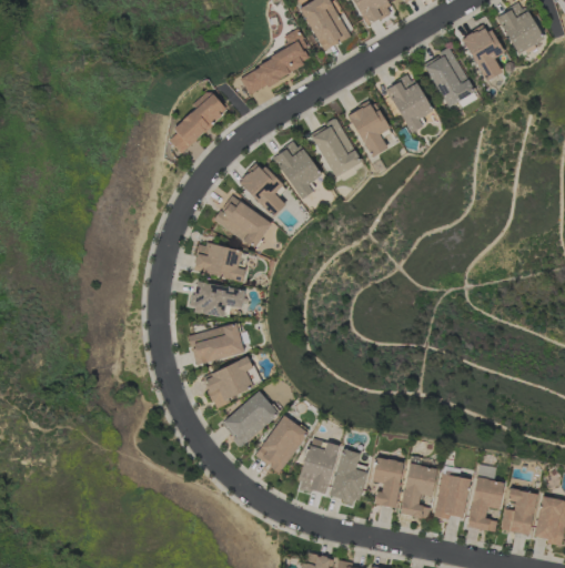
[(325,52),(351,36),(329,0),(314,0),(300,9),(325,52)]
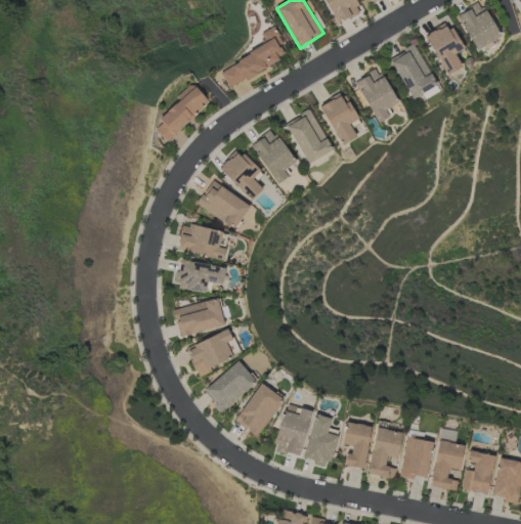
[(324,0),(339,25),(362,11),(355,0),(324,0)]
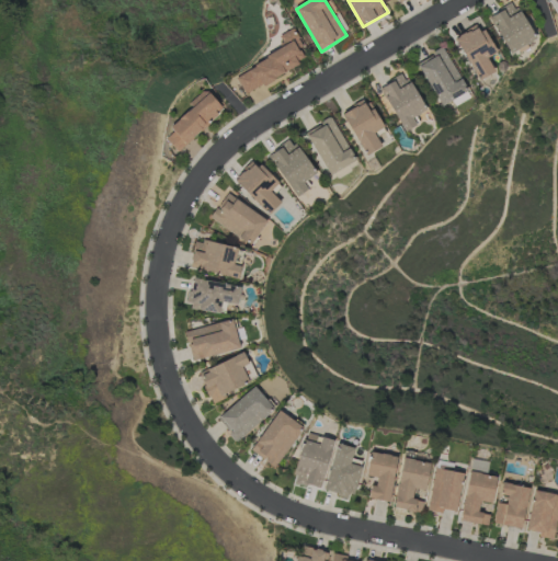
[(537,39),(516,2),(491,16),(512,54),(537,39)]
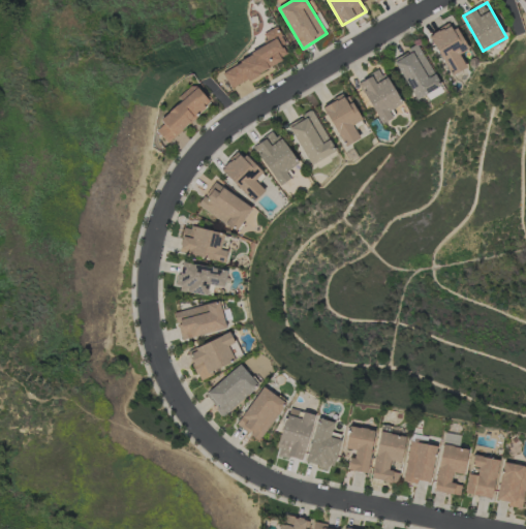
[(454,23),(430,35),(453,76),(468,68),(460,54),(468,50),(454,23)]
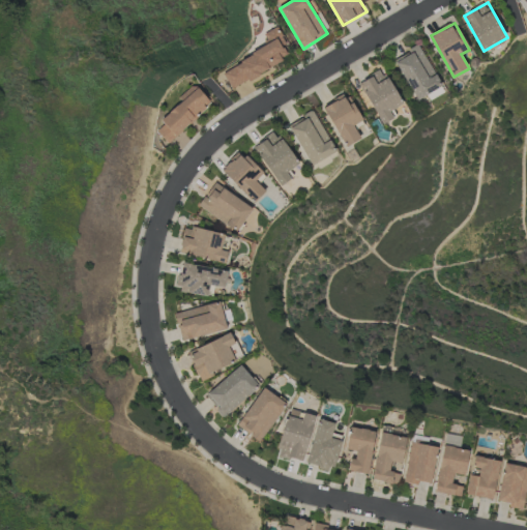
[(271,45),(224,71),(234,89),(293,55),(276,27),(265,34),(271,45)]
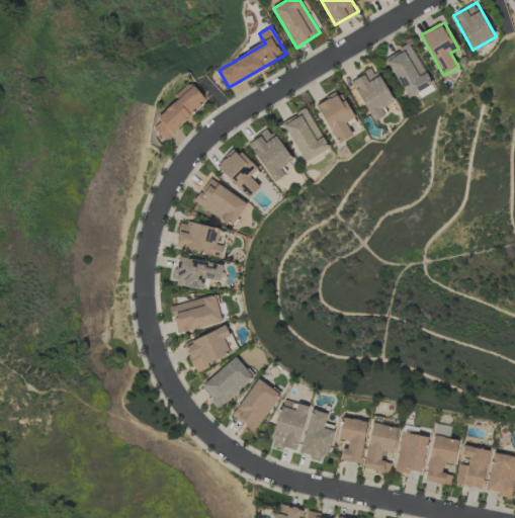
[(409,98),(434,83),(411,45),(387,59),(409,98)]
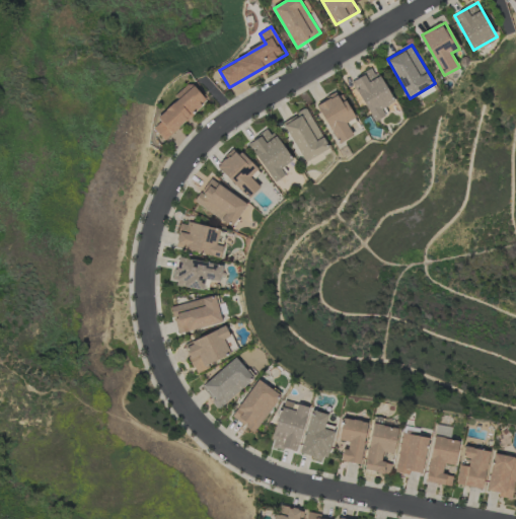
[(376,68),(353,80),(375,122),(387,116),(383,108),(394,102),(376,68)]
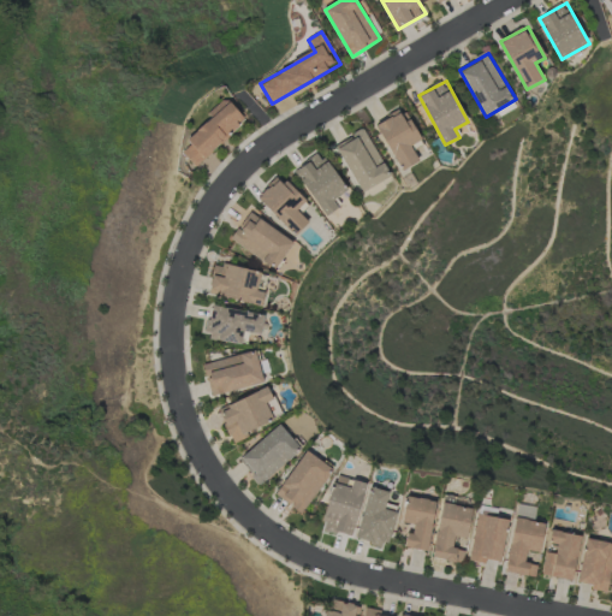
[(248,122),(227,98),(209,113),(213,118),(188,140),(192,146),(184,152),(196,166),(248,122)]
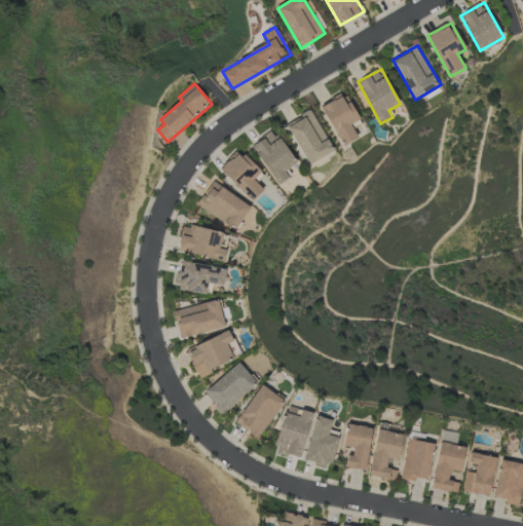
[(360,119),(345,94),(323,106),(344,146),(360,138),(352,124),(360,119)]
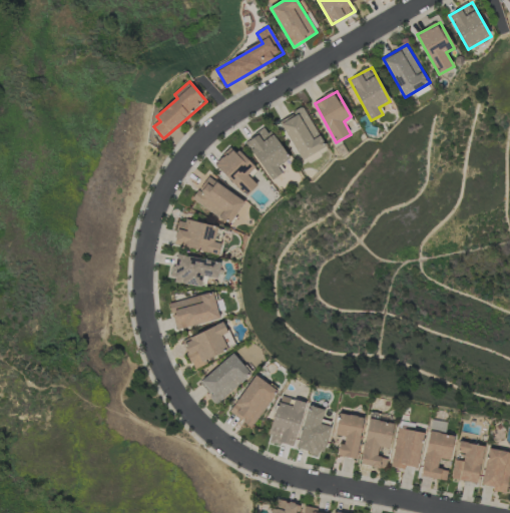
[(327,146),(305,108),(281,122),(303,160),(327,146)]
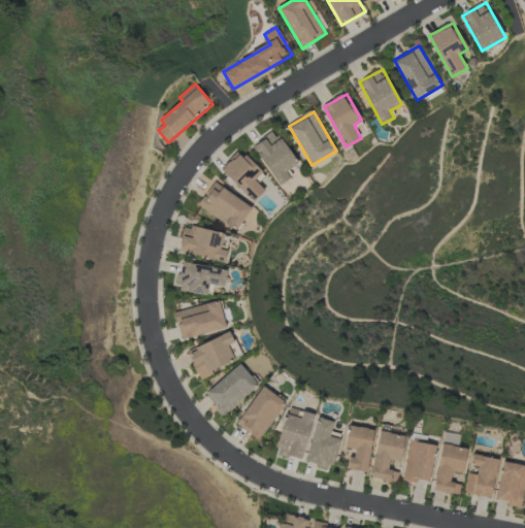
[(298,164),(277,131),(255,145),(280,186),(292,178),(288,171),(298,164)]
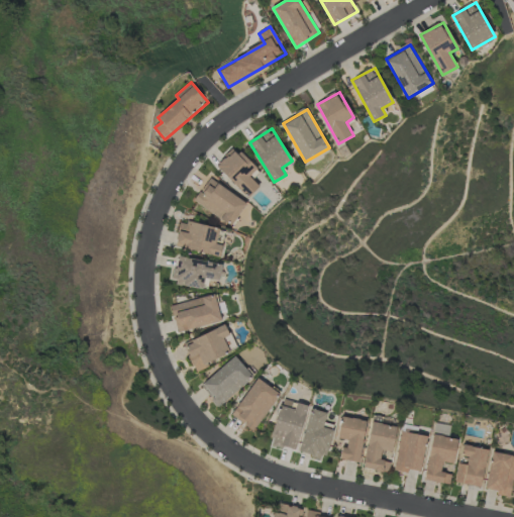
[(236,147),(218,165),(248,198),(261,187),(251,177),(259,171),(236,147)]
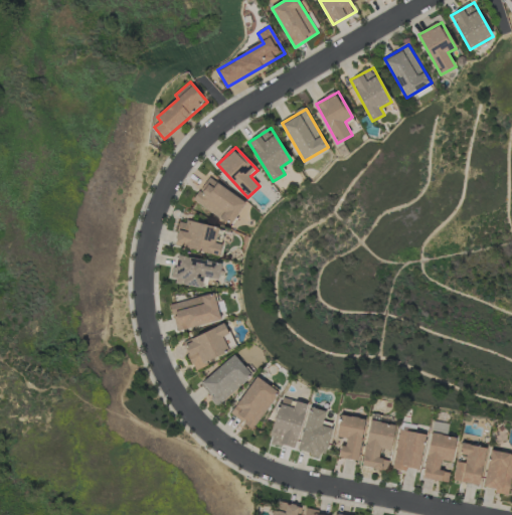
[(231,225),(246,202),(210,177),(194,200),(231,225)]
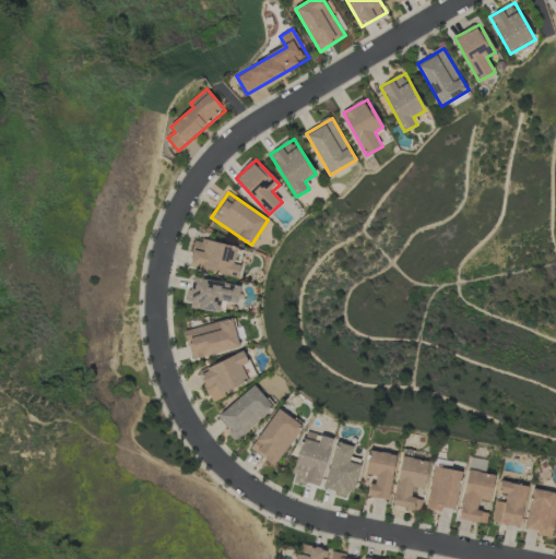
[(240,248),(197,238),(190,266),(239,277),(243,265),(237,264),(240,248)]
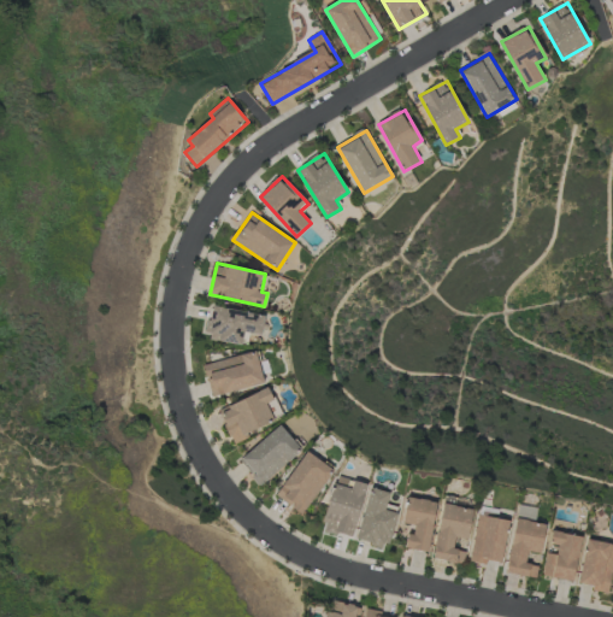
[(243,344),(245,333),(263,335),(266,315),(212,306),(207,338),(243,344)]
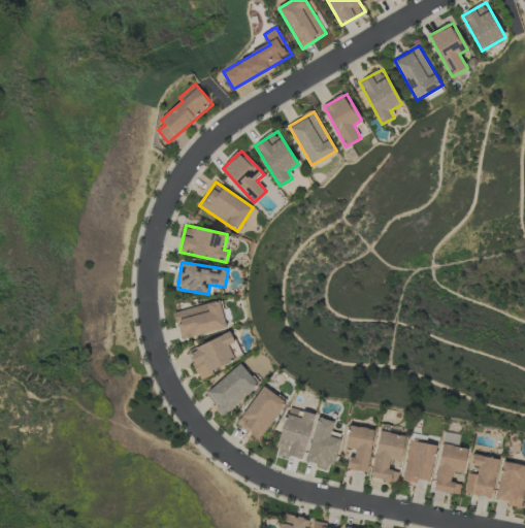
[(228,328),(221,301),(175,312),(183,339),(228,328)]
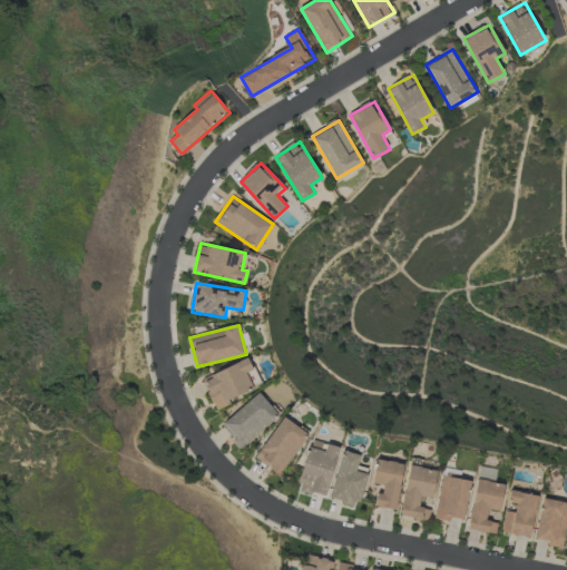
[(234,404),(232,399),(263,385),(251,357),(204,379),(217,411),(234,404)]
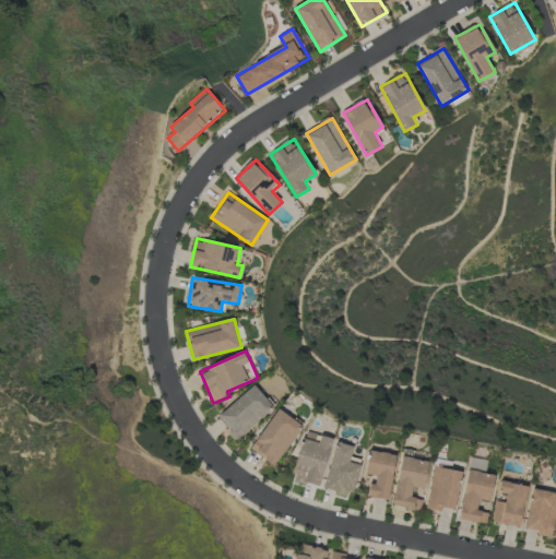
[(239,440),(275,406),(255,384),(220,418),(239,440)]
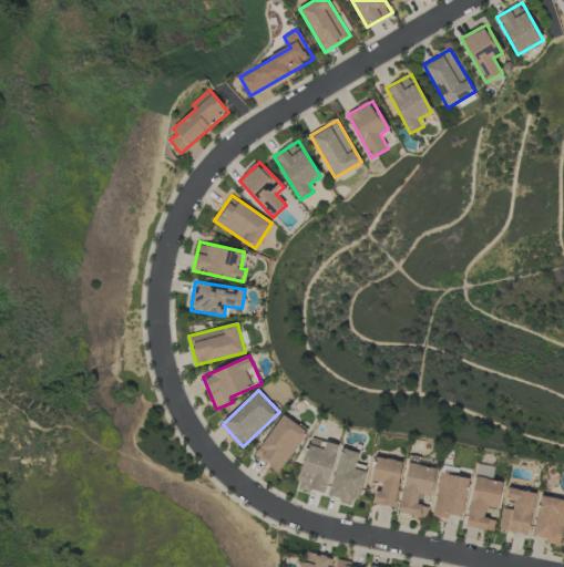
[(280,473),(308,432),(284,414),(255,456),(280,473)]
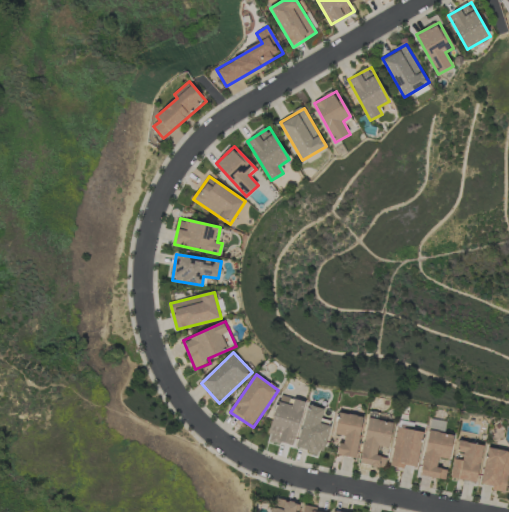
[(306,402),(281,395),(269,440),(295,446),(306,402)]
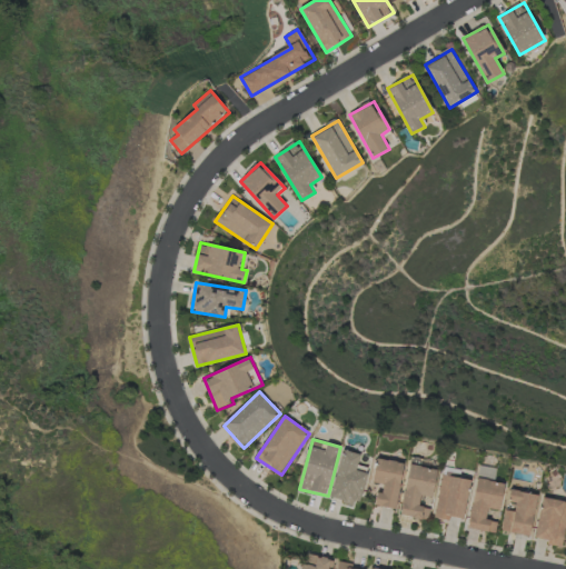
[(368,473),(357,470),(361,455),(344,449),(330,497),(344,500),(343,505),(358,509),(368,473)]
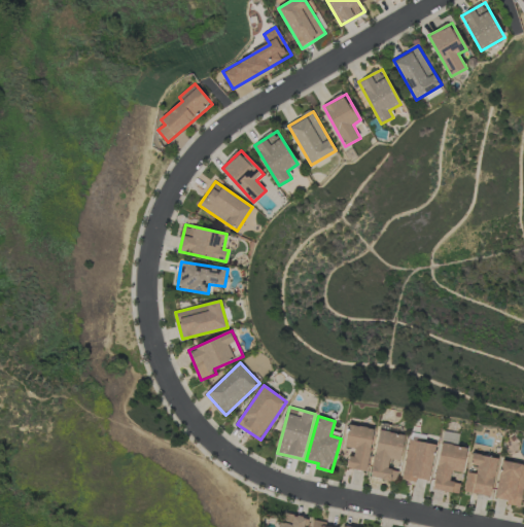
[(346,447),(352,448),(350,468),(369,471),(375,428),(349,425),(346,447)]
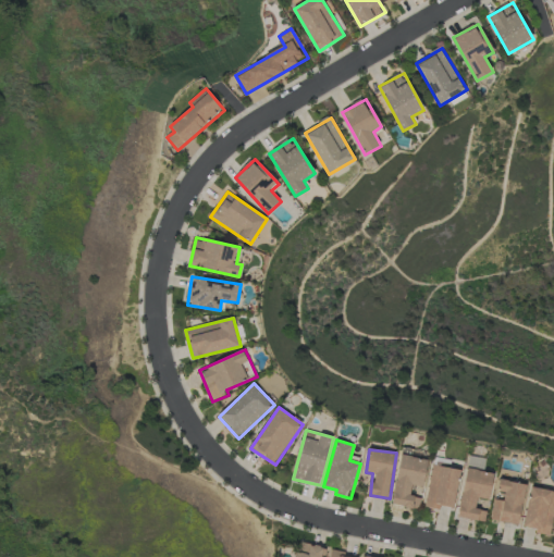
[(425,487),(430,460),(402,455),(393,505),(420,509),(422,498),(411,496),(413,485),(425,487)]
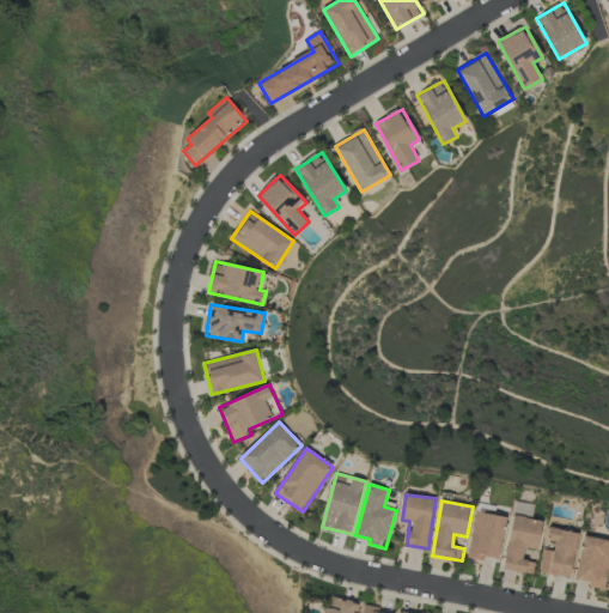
[(509,517),(477,511),(468,557),(486,562),(487,557),(499,559),(509,517)]
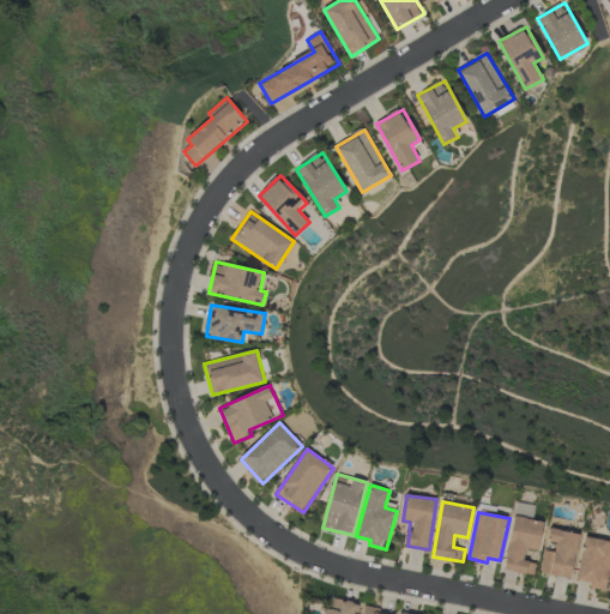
[(544,522),(514,517),(506,571),(536,575),(537,563),(525,560),(527,548),(539,549),(544,522)]
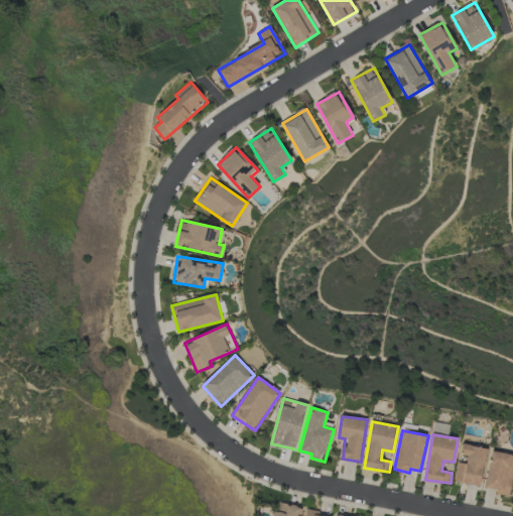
[(456,482),(482,487),(488,448),(463,444),(462,455),(469,456),(467,464),(459,463),(456,482)]
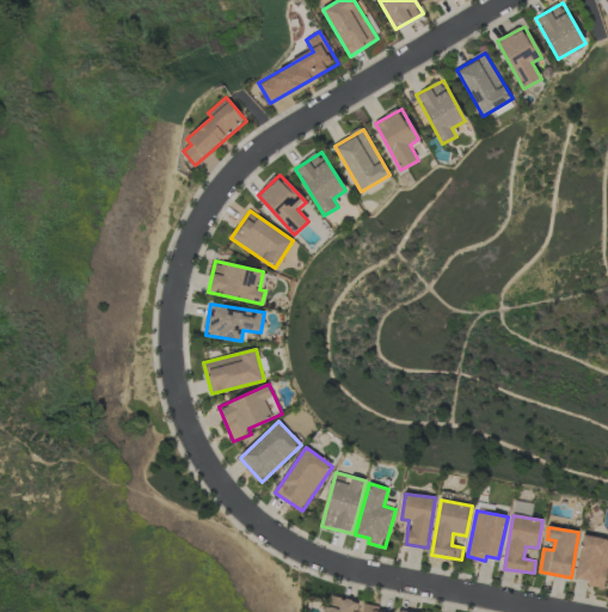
[(607,539),(583,536),(575,581),(605,586),(607,570),(607,539)]
